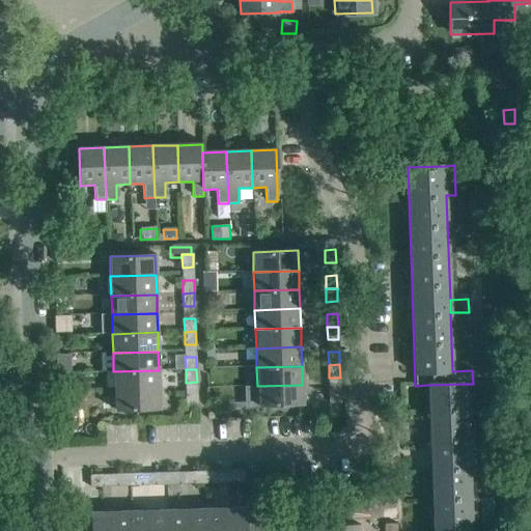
[(114,391),(159,390),(159,370),(113,371),(114,391)]
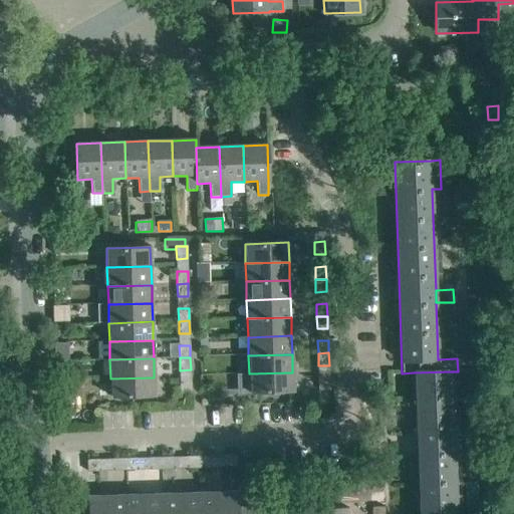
[(451,371),(414,372),(419,513),(439,513),(456,513),(451,371)]
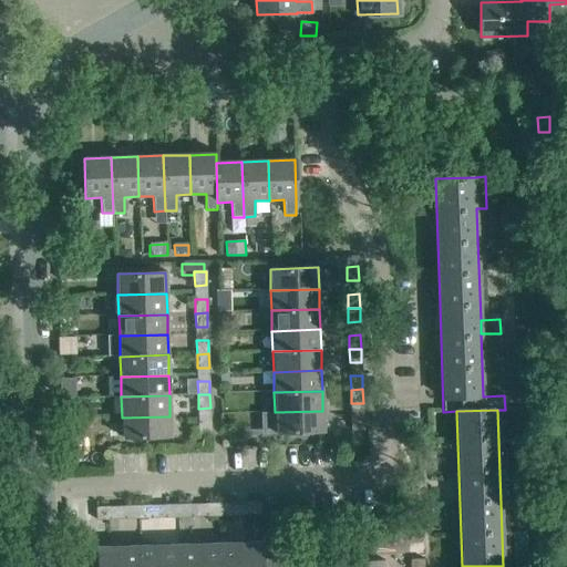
[(322,411),(275,412),(260,413),(261,437),(277,436),(277,434),(323,432),(322,411)]
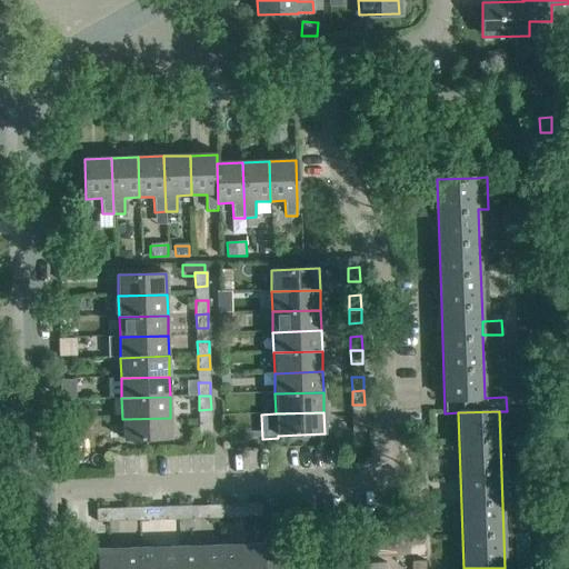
[(170,418),(122,419),(122,440),(171,439),(170,418)]
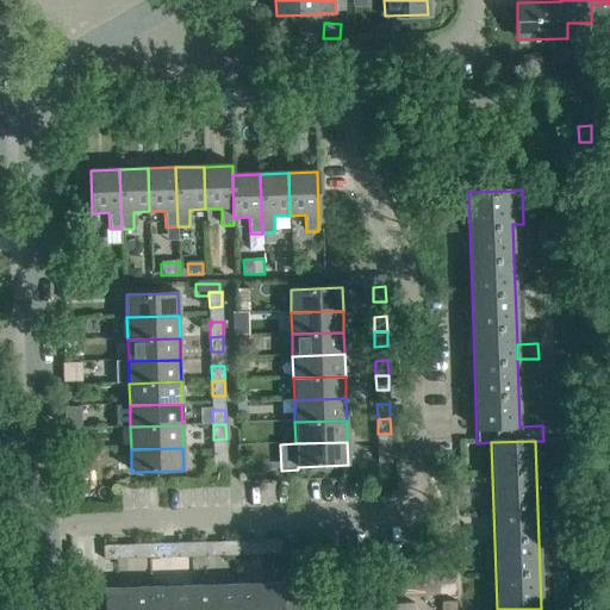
[(379,464),(391,464),(391,449),(378,449),(379,464)]
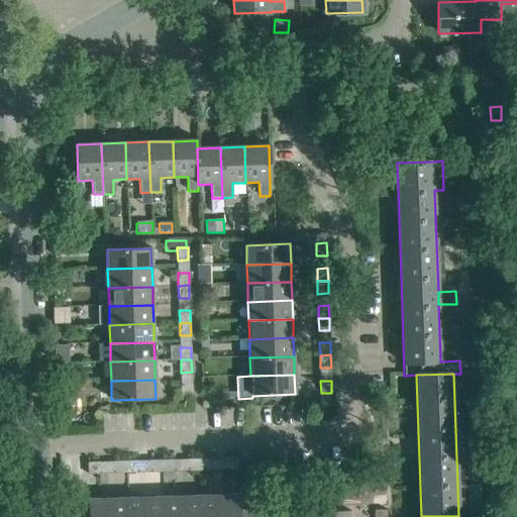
[(182,398),(192,398),(192,385),(181,385),(182,398)]
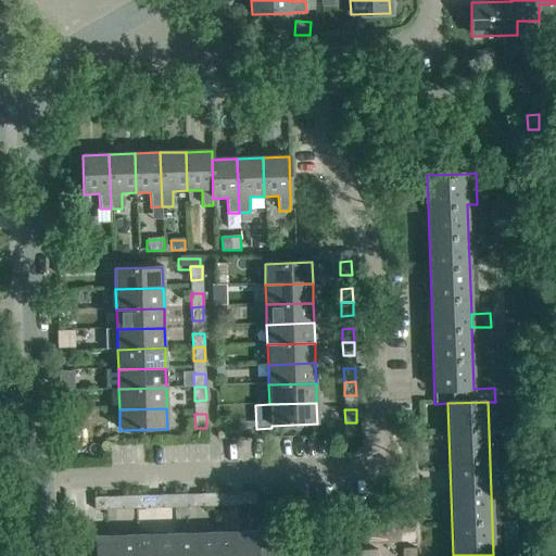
[(214,494),(215,505),(228,505),(228,493),(214,494)]
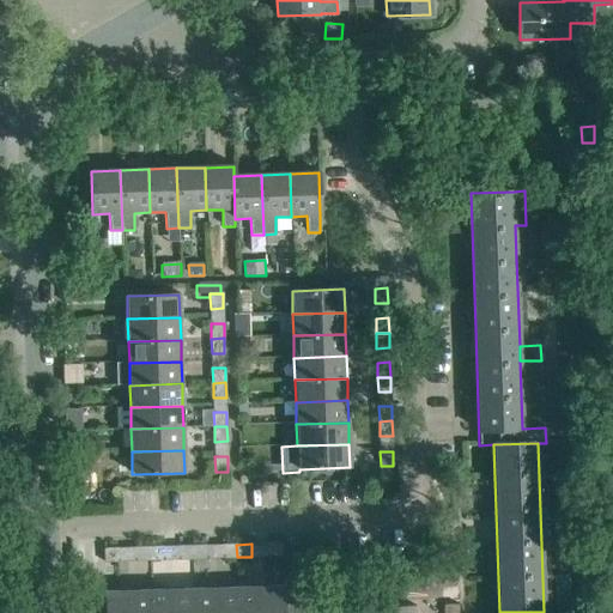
[(267,557),(281,556),(281,544),(266,544),(267,557)]
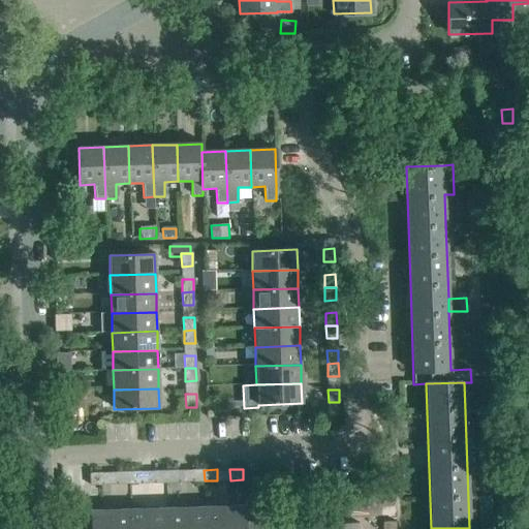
[(166,471),(166,481),(179,481),(179,470),(166,471)]
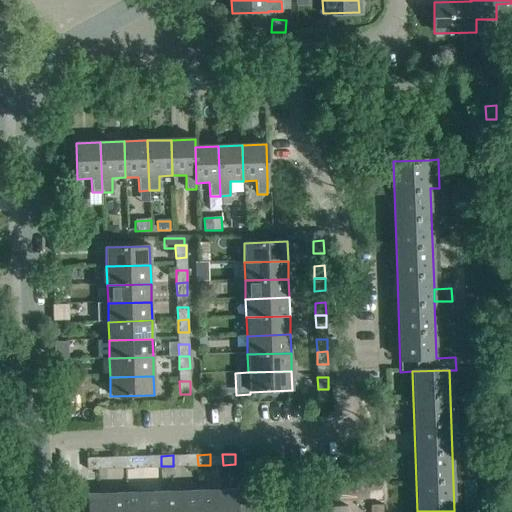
[(185,466),(198,465),(197,455),(185,455),(185,466)]
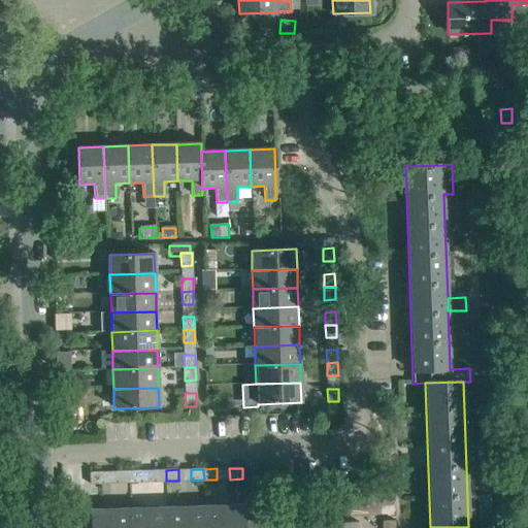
[(153,482),(166,481),(166,470),(153,470),(153,482)]
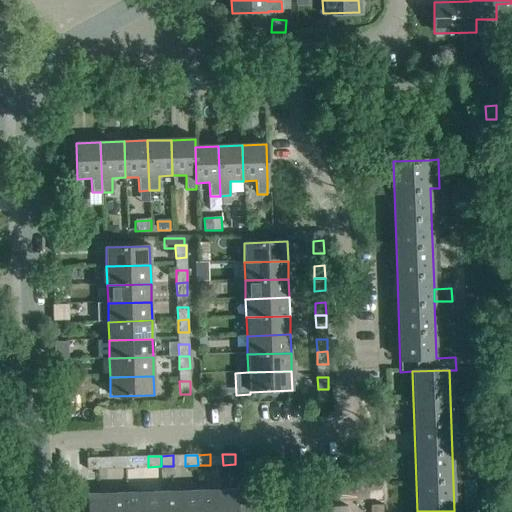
[(112,468),(124,468),(124,457),(111,457),(112,468)]
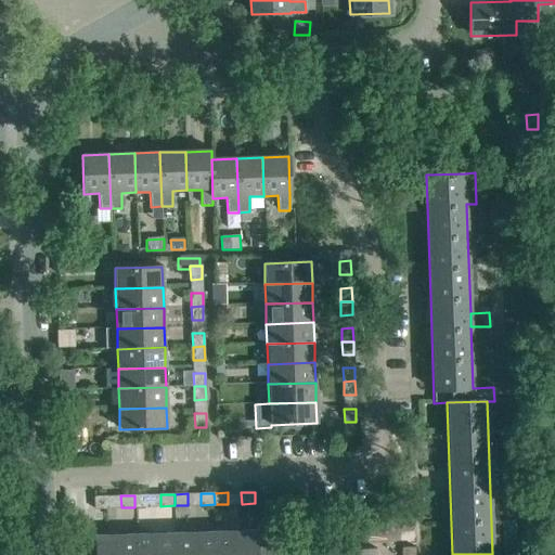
[(134,495),(134,507),(147,506),(147,495),(134,495)]
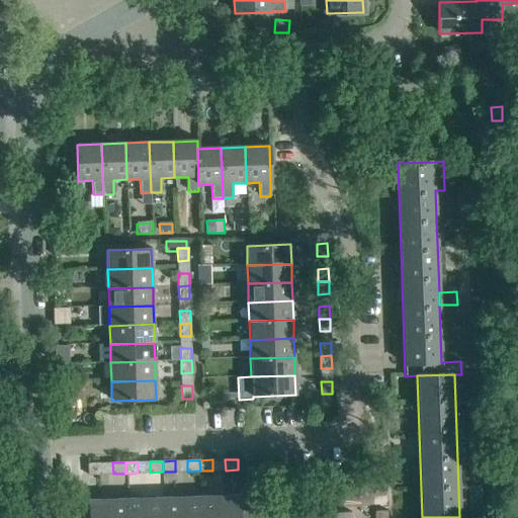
[(87,475),(100,473),(100,463),(87,463),(87,475)]
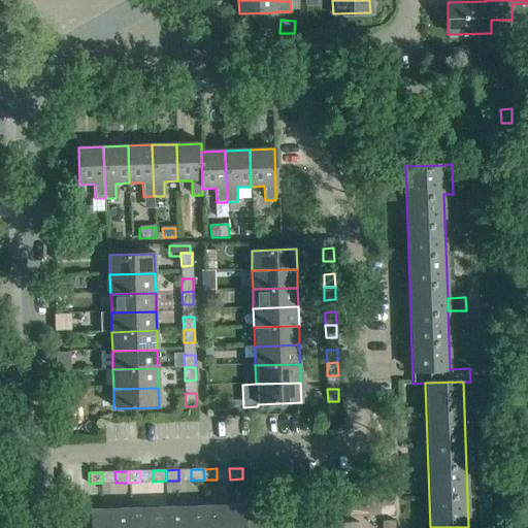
[(224,505),(224,527),(260,527),(260,521),(243,522),(243,504),(224,505)]
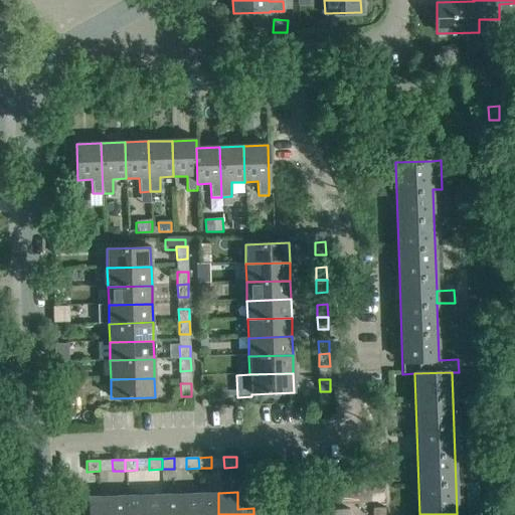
[(200,514),(218,514),(218,493),(199,494),(200,514)]
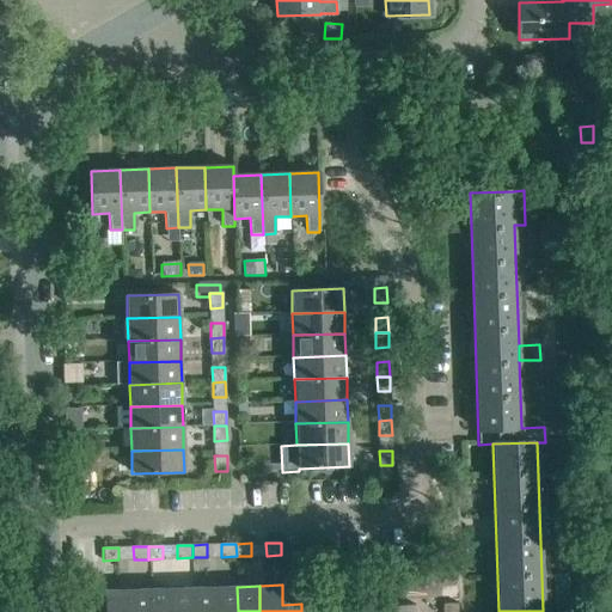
[(194,611),(215,611),(215,587),(194,588),(194,611)]
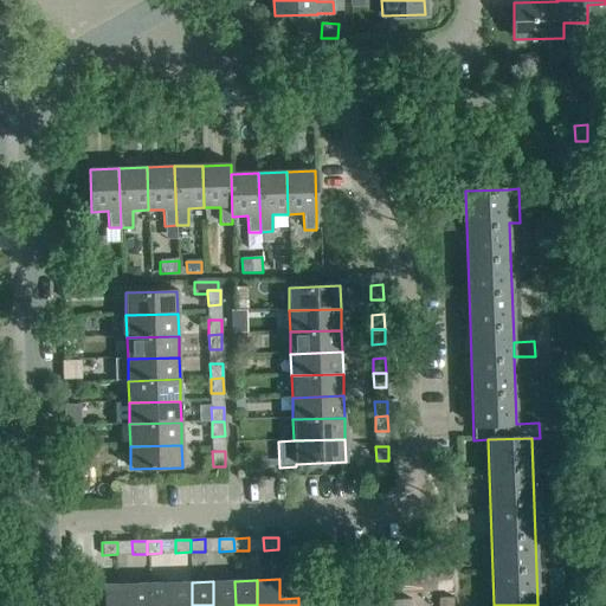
[(213,605),(236,605),(234,581),(213,581),(213,605)]
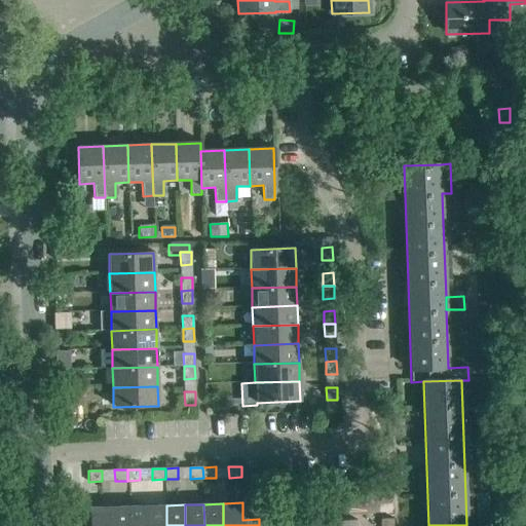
[(128,525),(147,525),(147,505),(128,506),(128,525)]
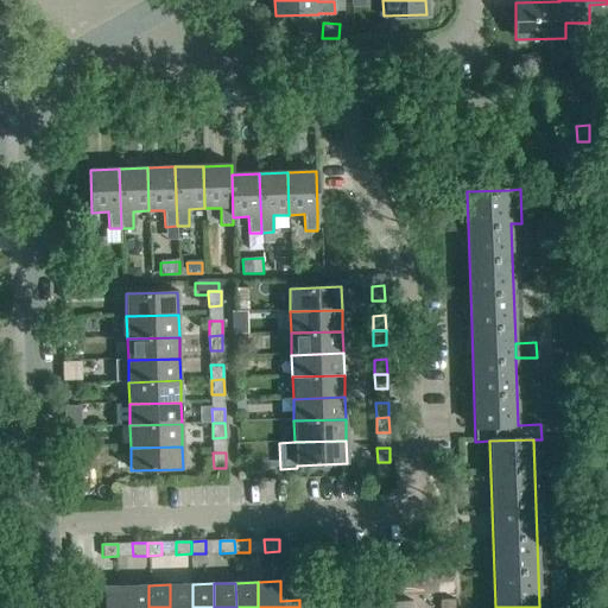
[(192,607),(192,584),(170,584),(170,607),(192,607)]
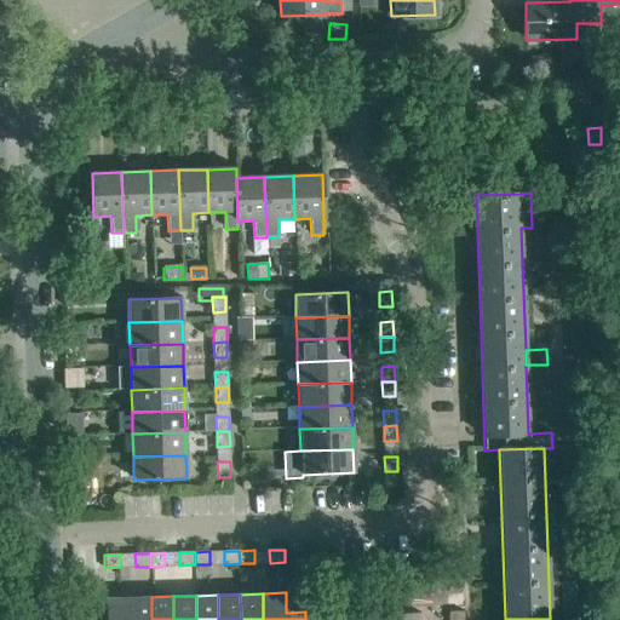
[(130,619),(151,619),(151,597),(128,598),(130,619)]
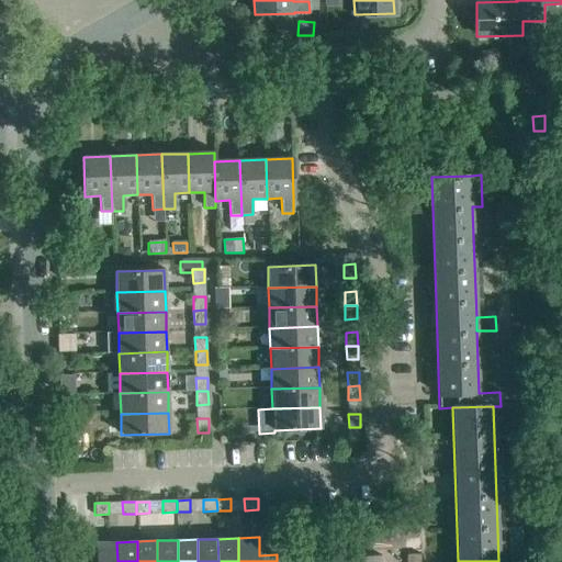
[(117,561),(116,542),(96,542),(96,561),(117,561)]
